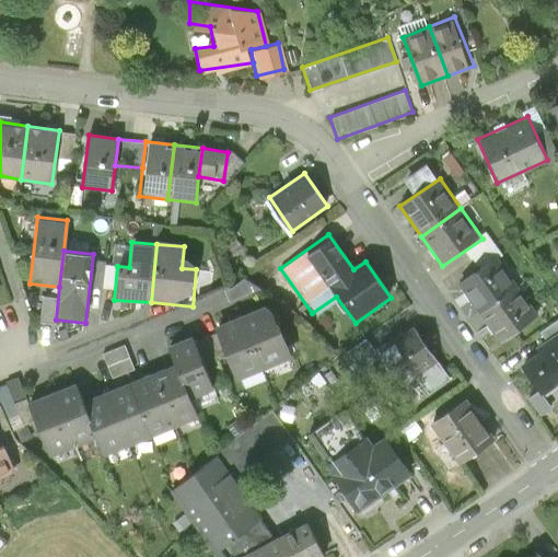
[(461,286),(483,314),(518,287),(497,258),(461,286)]
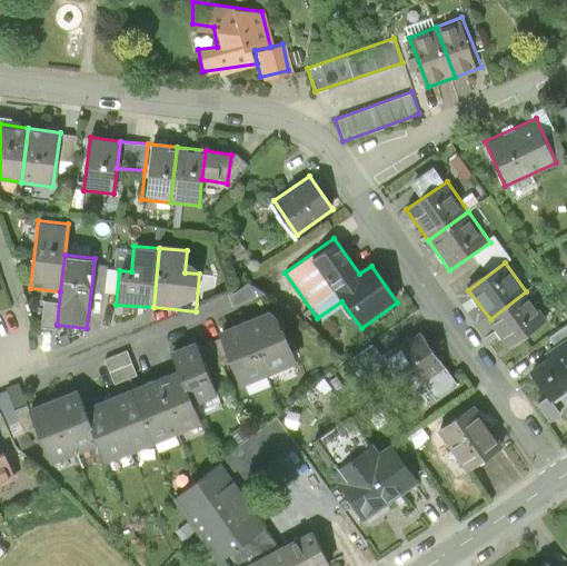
[(548,320),(526,291),(490,319),(513,349),(548,320)]
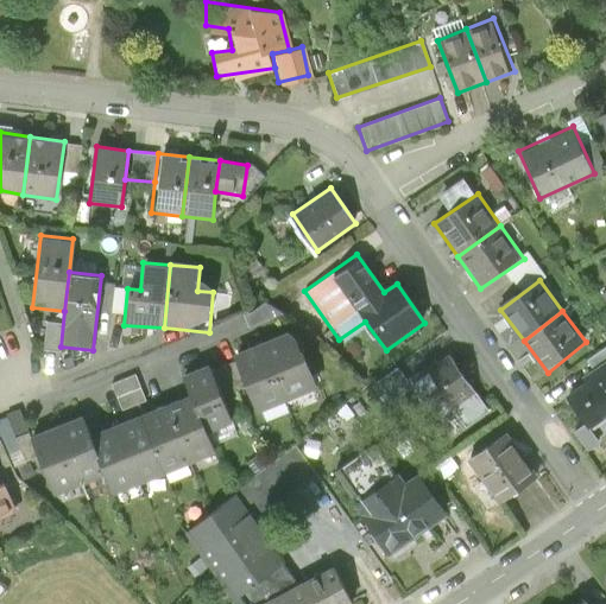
[(296,328),(265,342),(292,404),(323,389),(296,328)]
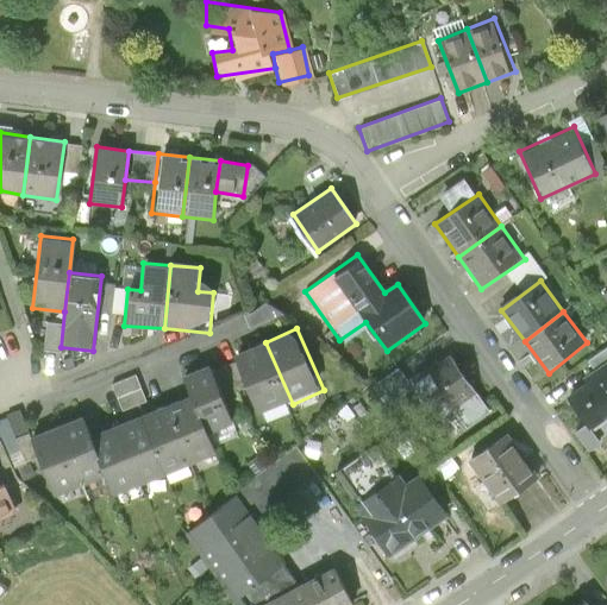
[(261,417),(293,404),(266,342),(235,355),(261,417)]
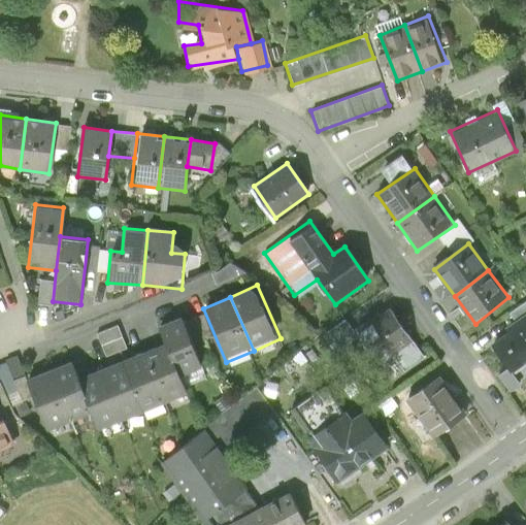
[(413,340),(389,306),(358,327),(381,362),(413,340)]
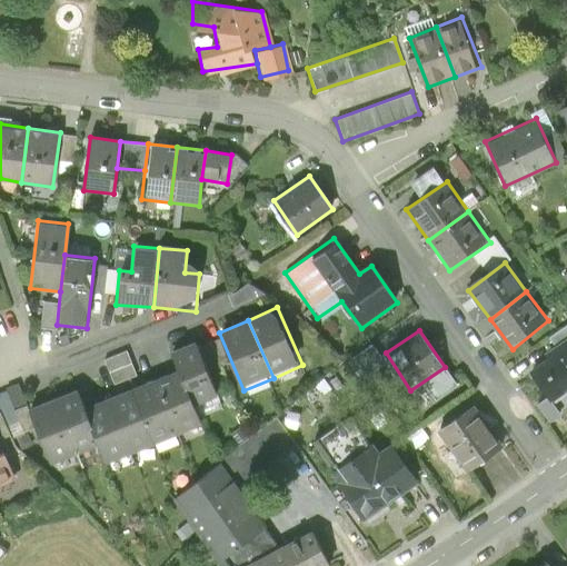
[(548,360),(529,374),(549,403),(566,390),(566,337),(544,354),(548,360)]
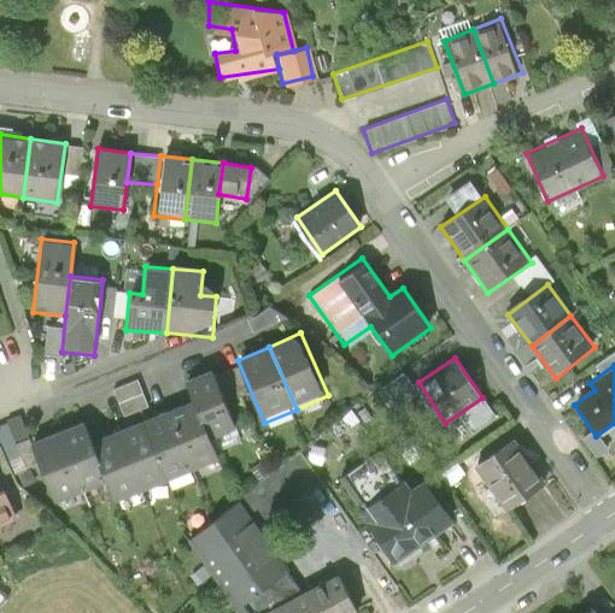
[(236,431),(212,371),(187,381),(194,400),(211,442),(236,431)]
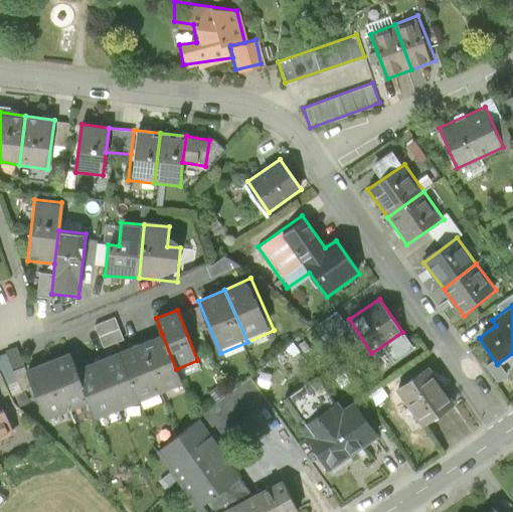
[(162,334),(141,343),(162,395),(183,386),(176,369),(162,334)]
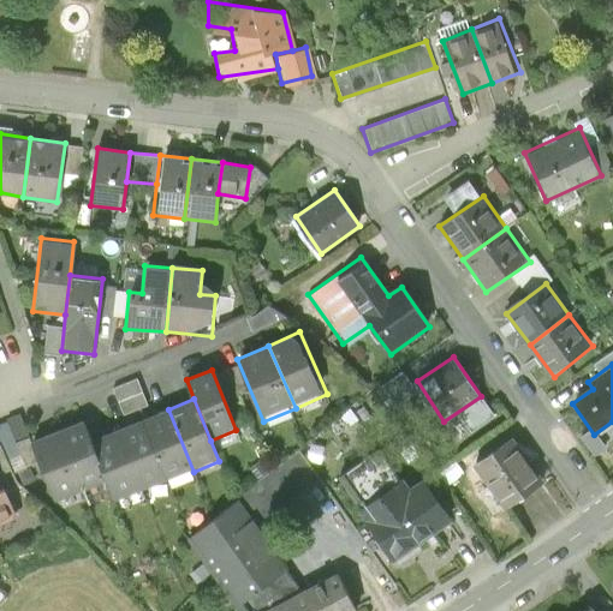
[(167,481),(194,472),(168,409),(142,420),(167,481)]
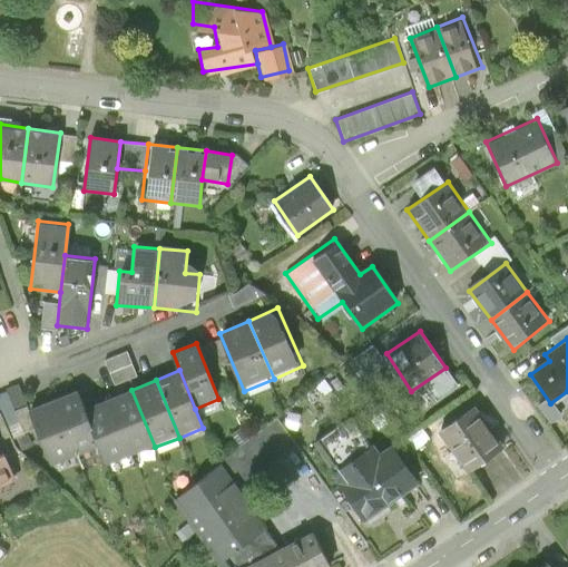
[(131,457),(155,447),(131,390),(108,399),(131,457)]
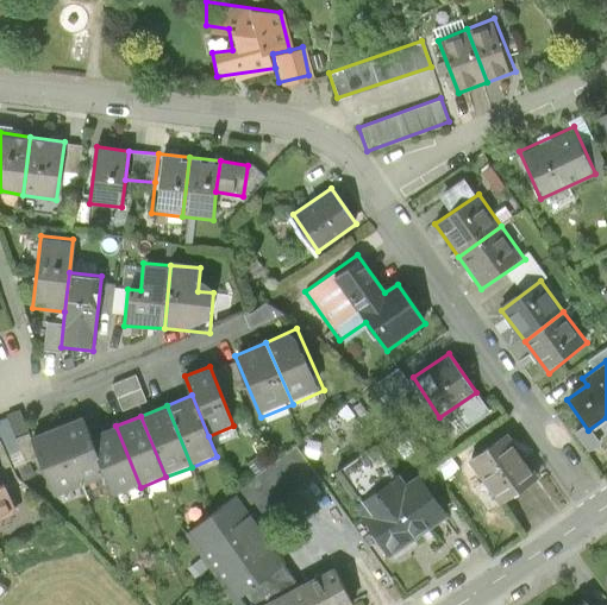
[(82,417),(56,427),(81,490),(106,480),(89,436),(82,417)]
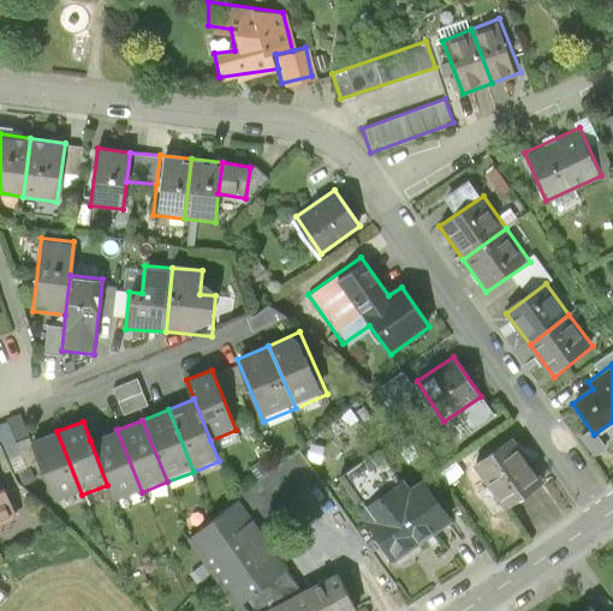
[(142,492),(117,430),(90,441),(107,485),(115,503),(142,492)]
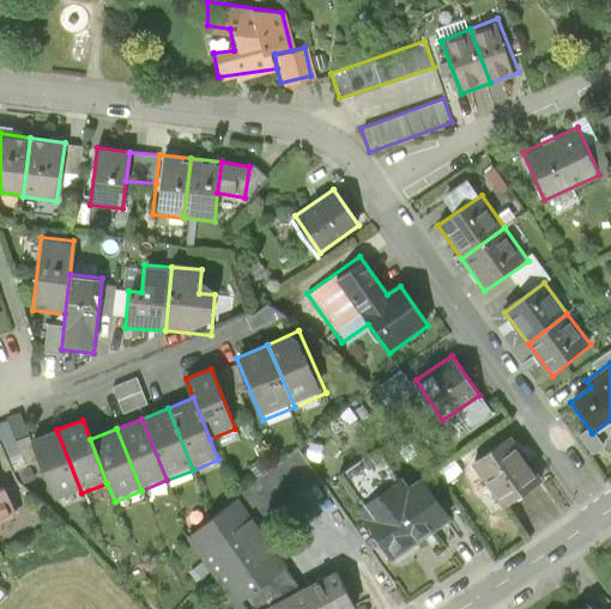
[(55,504),(82,493),(56,430),(30,440),(38,460),(55,504)]
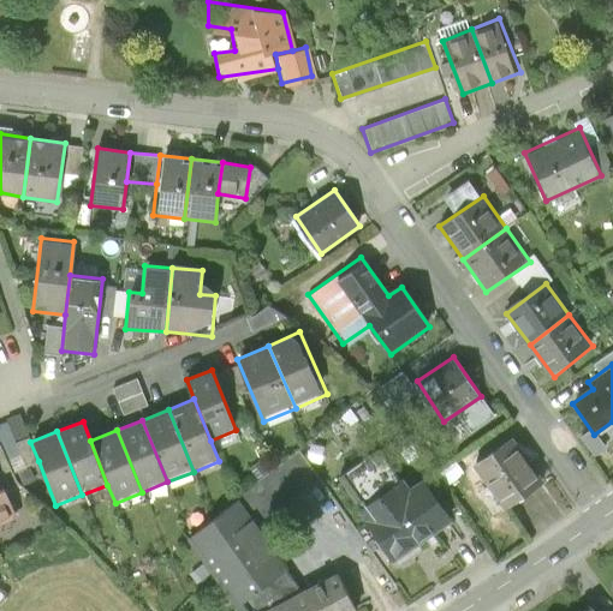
[(39,461),(30,442),(28,436),(13,442),(24,467),(39,461)]
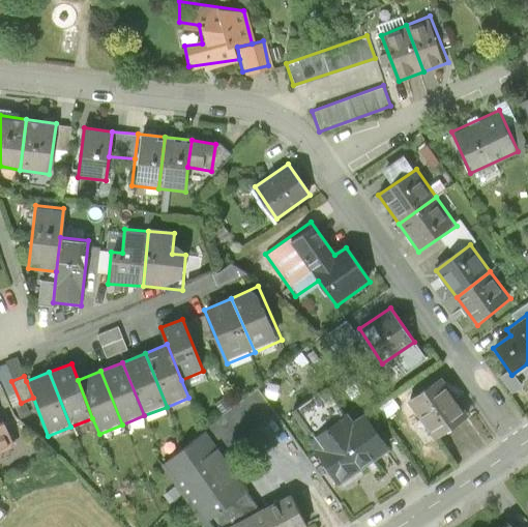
[(471,418),(444,378),(409,401),(436,441),(471,418)]
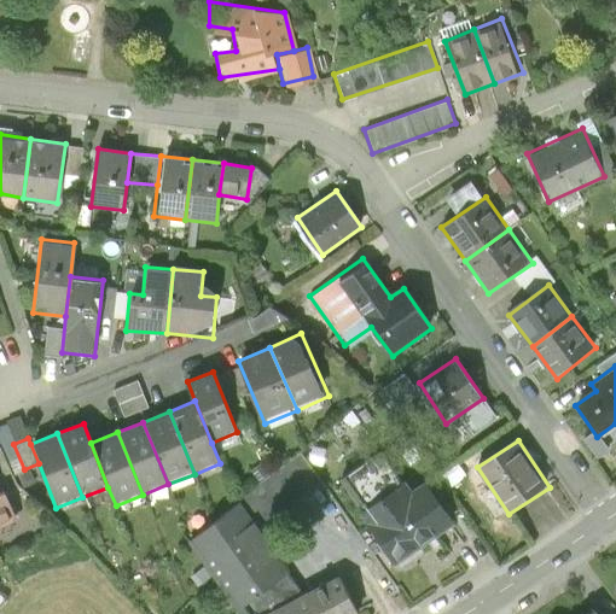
[(253,524),(318,477),(298,449),(233,497),(236,501),(253,524)]
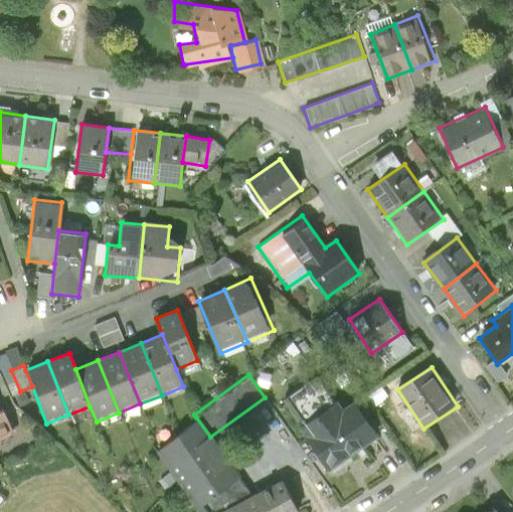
[(380,439),(357,403),(343,412),(337,402),(299,429),(329,474),(380,439)]
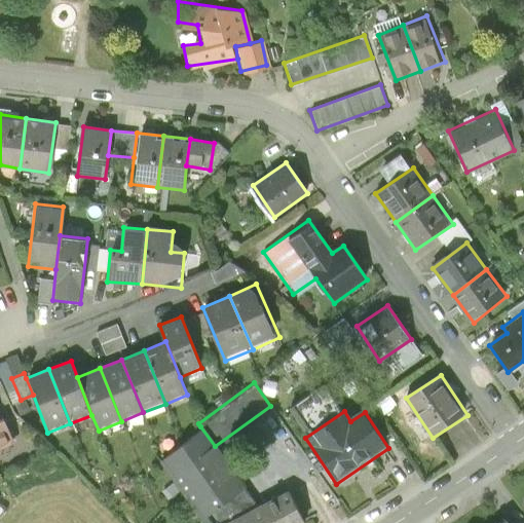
[(0,441),(11,437),(3,420),(0,418),(0,441)]
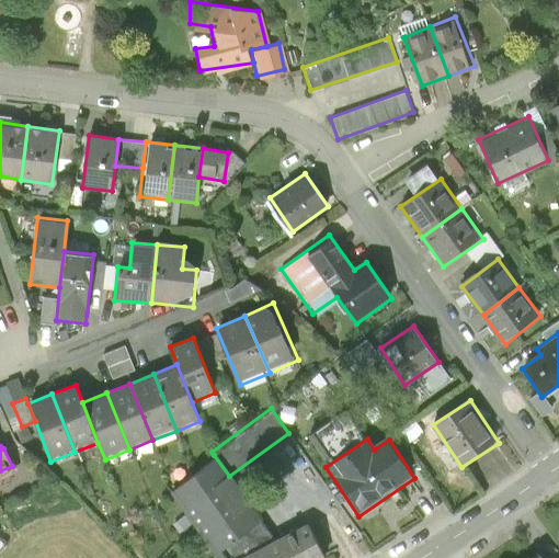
[(229,476),(214,455),(171,488),(208,541),(220,557),(238,557),(274,539),(250,505),(229,476)]
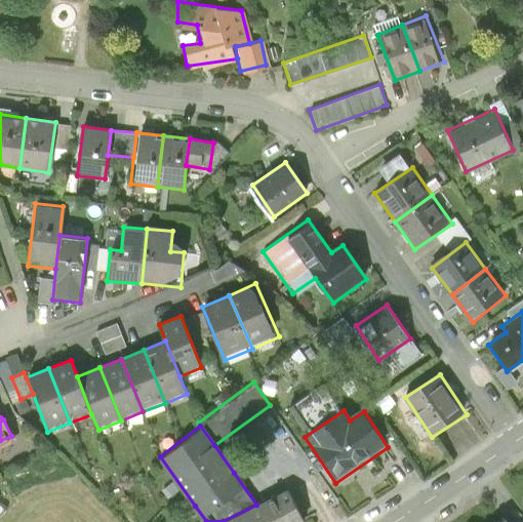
[(285,488),(262,502),(273,521),(293,521),(302,518),(297,509),(285,488)]
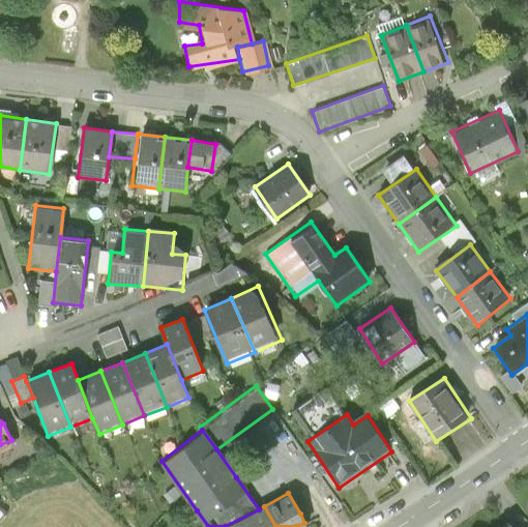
[(275,526),(264,506),(259,509),(225,526),(275,526)]
